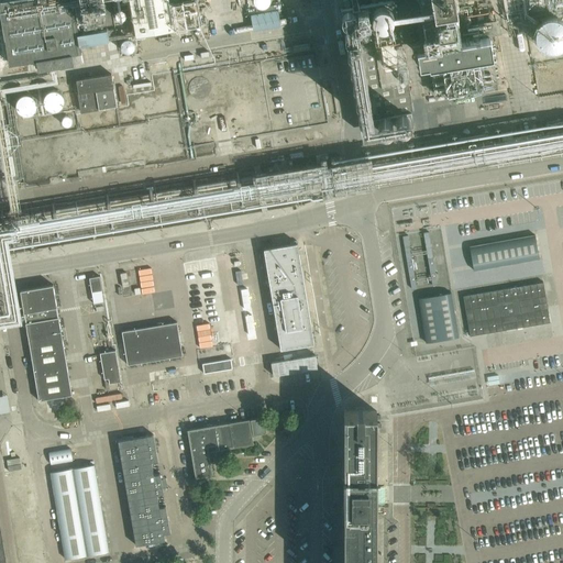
[(81,52),(80,44),(73,0),(0,0),(0,8),(9,64),(36,59),(39,69),(74,63),(73,54),(81,52)]
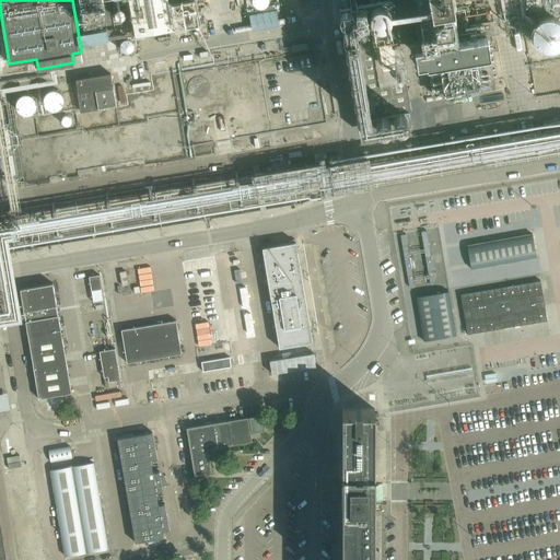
[(172,28),(166,0),(129,0),(135,34),(172,28)]
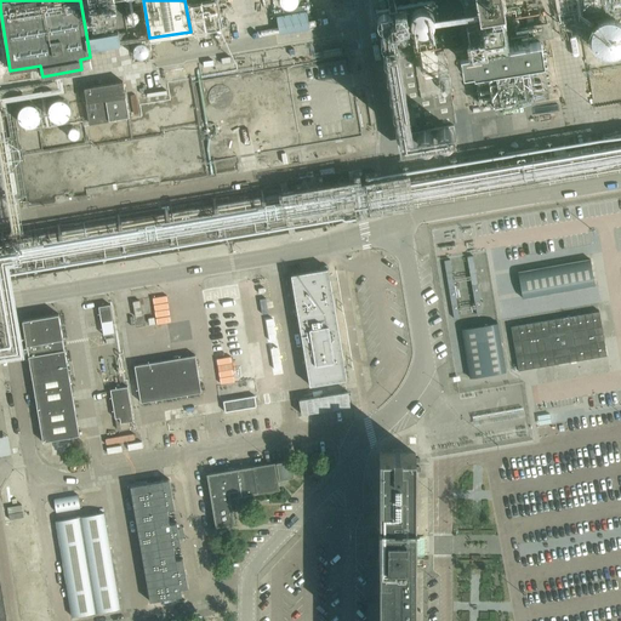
[(415,140),(457,132),(434,0),(376,0),(374,0),(380,39),(397,35),(415,140)]
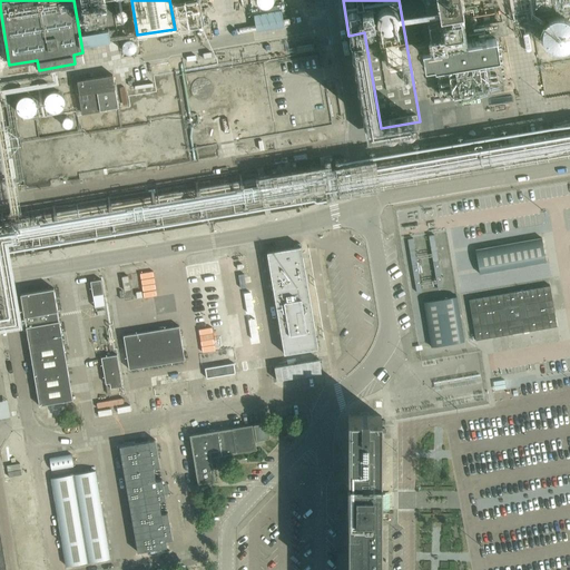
[(282,9),(254,15),(257,32),(285,27),(282,9)]
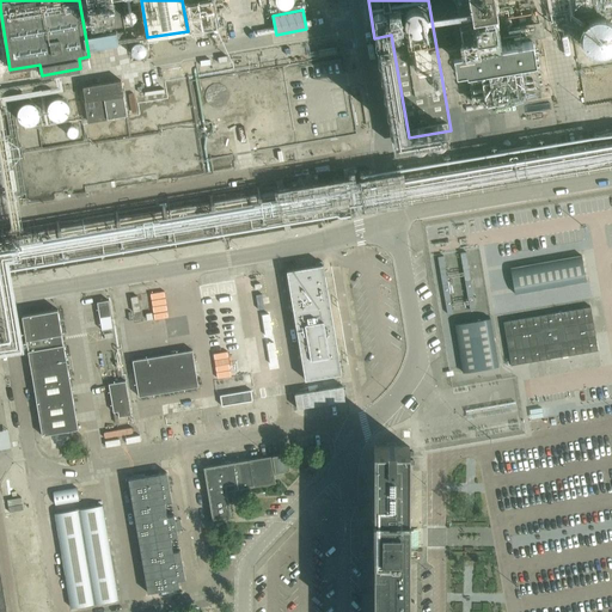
[(585,29),(582,42),(593,56),(607,56),(611,51),(611,24),(609,20),(594,20),(585,29)]
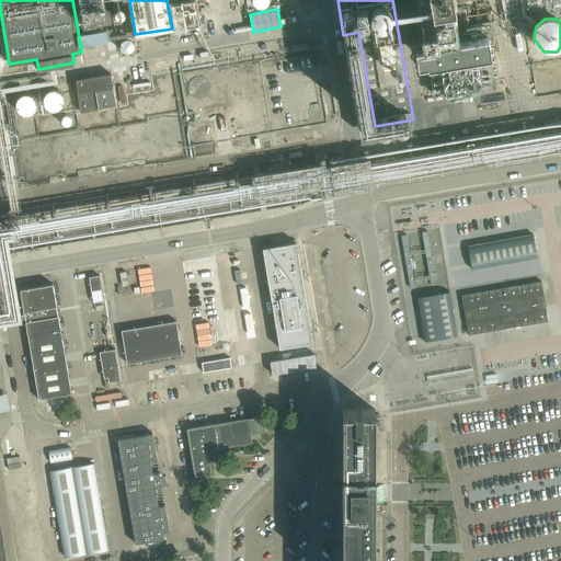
[(489,35),(416,47),(419,65),(428,63),(428,65),(492,54),(489,35)]
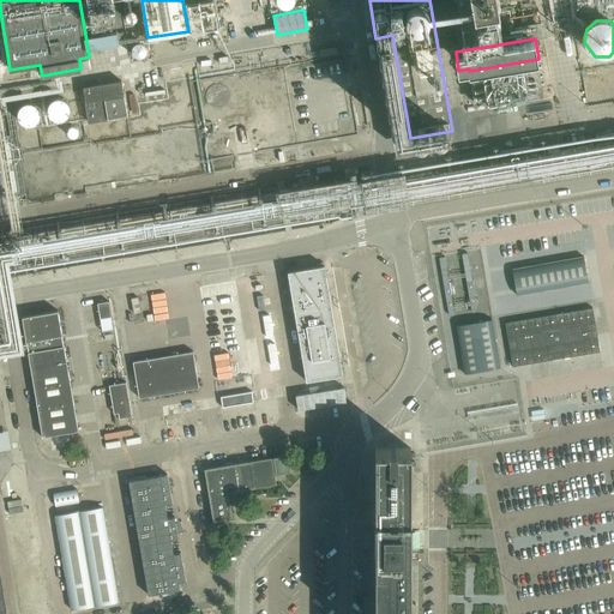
[(149,56),(149,44),(136,44),(136,56),(149,56)]
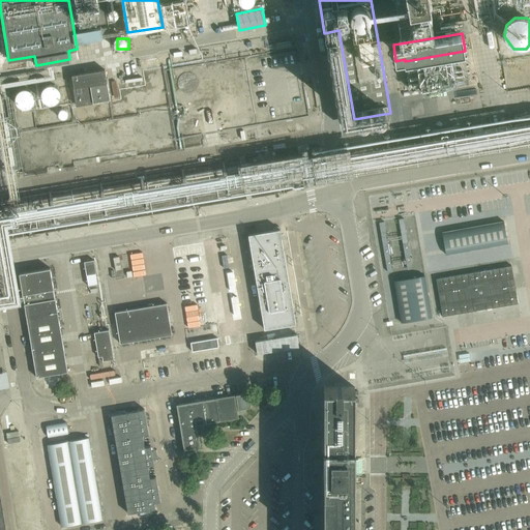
[(77,106),(91,104),(110,100),(105,69),(71,76),(77,106)]
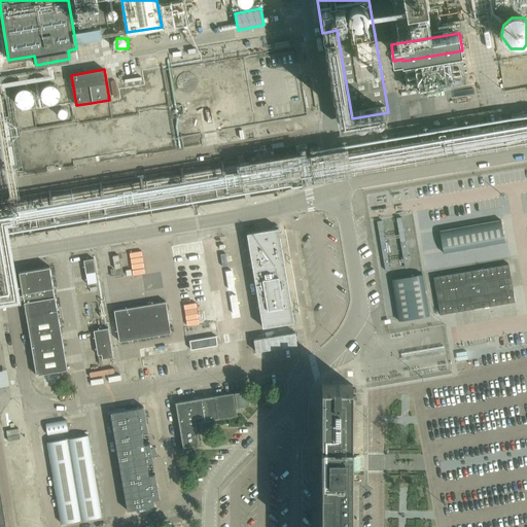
[(60,91),(59,86),(58,84),(56,82),(51,81),(48,81),(46,82),(44,83),(42,86),(42,89),(42,91),(42,93),(44,96),(46,98),(49,99),(54,99),(56,98),(57,97),(59,94),(60,91)]
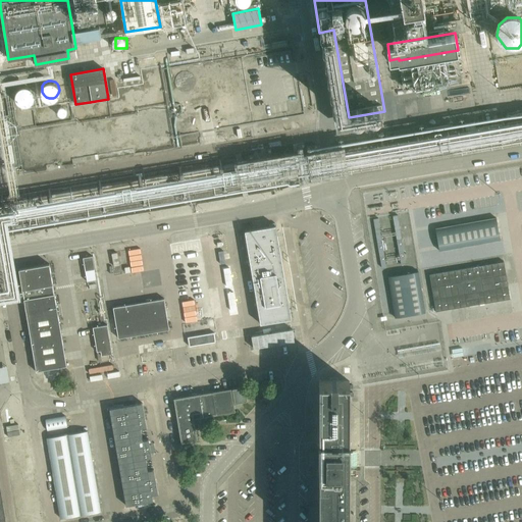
[(34,96),(34,93),(32,89),(29,88),(24,87),(21,87),(19,88),(18,89),(16,92),(15,93),(15,95),(15,98),(15,99),(17,102),(20,104),(23,105),(28,105),(30,104),(31,103),(33,100),(34,96)]
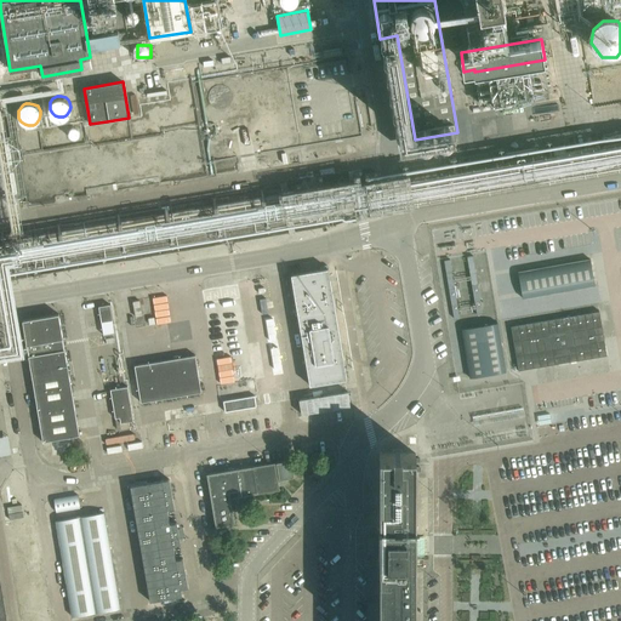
[(590,258),(518,272),(523,298),(594,286),(590,258)]
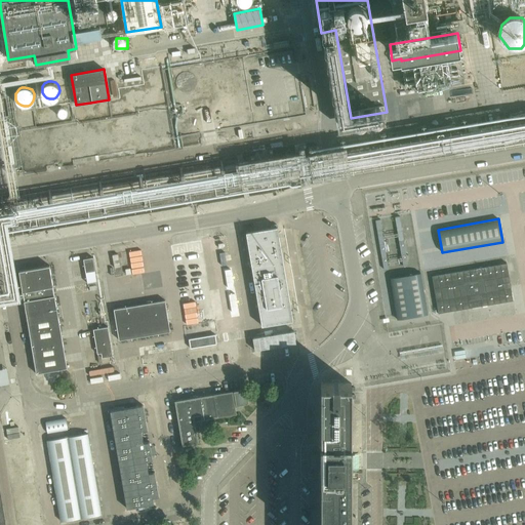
[(245,233),(261,327),(294,321),(278,227),(245,233)]
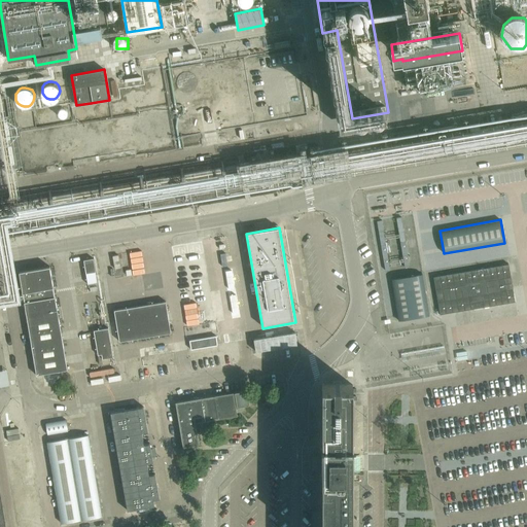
[(99,258),(101,271),(113,269),(112,257),(99,258)]
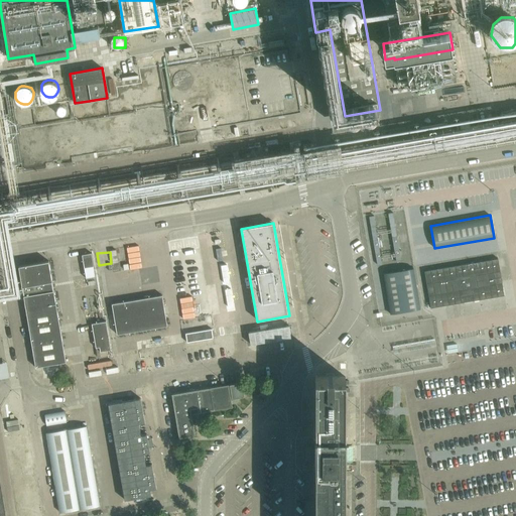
[(86,279),(96,277),(92,253),(82,255),(86,279)]
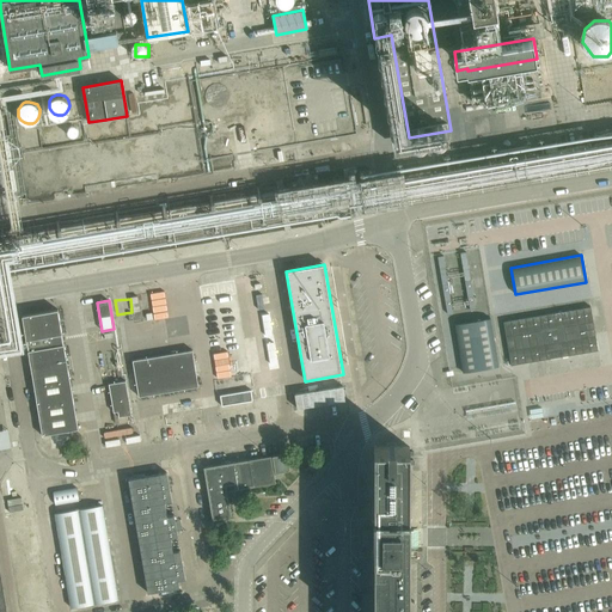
[(598,350),(591,307),(503,322),(510,366),(598,350)]
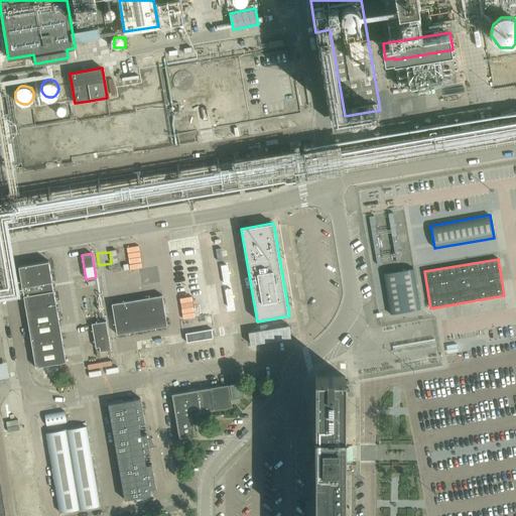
[(36,367),(66,362),(48,261),(18,266),(36,367)]
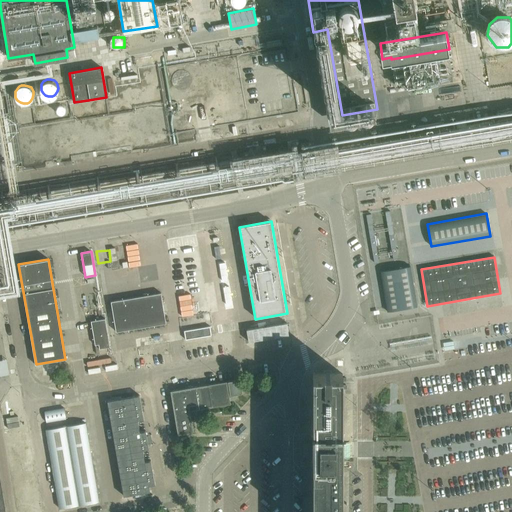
[(387,312),(418,307),(411,266),(381,271),(387,312)]
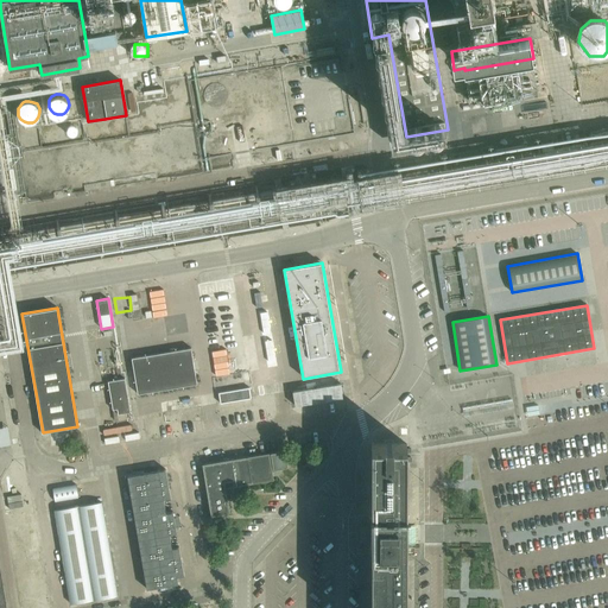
[(132,359),(138,394),(197,384),(191,348),(132,359)]
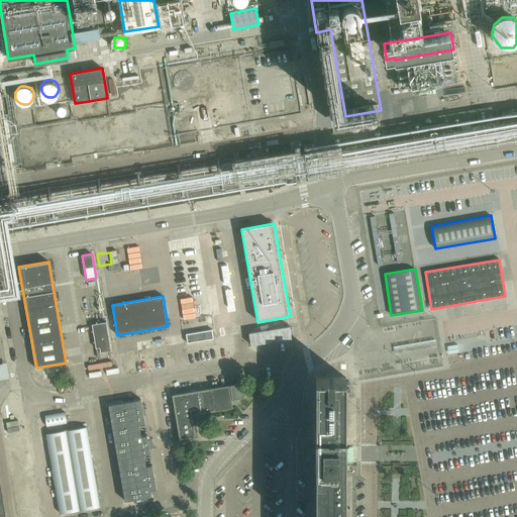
[(231,305),(221,307),(224,319),(234,316),(231,305)]
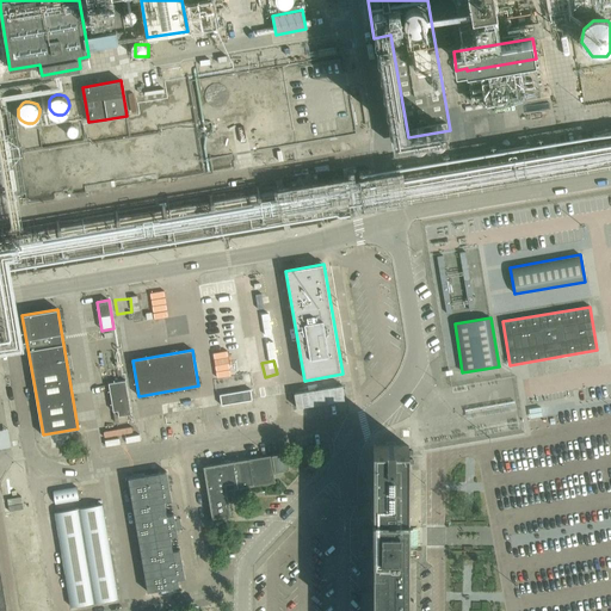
[(113,412),(118,411),(119,417),(130,414),(125,381),(109,383),(113,412)]
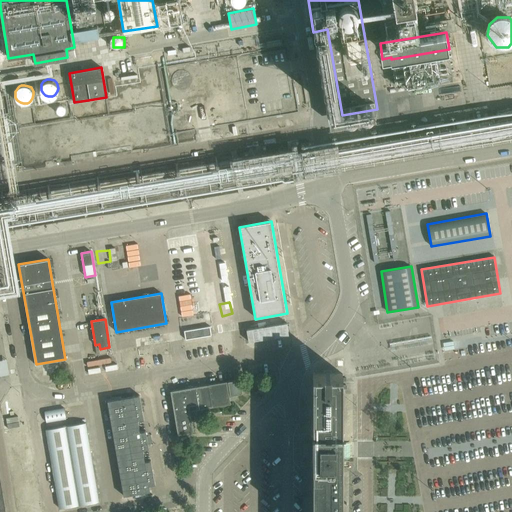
[(247,330),(249,342),(289,335),(287,323),(247,330)]
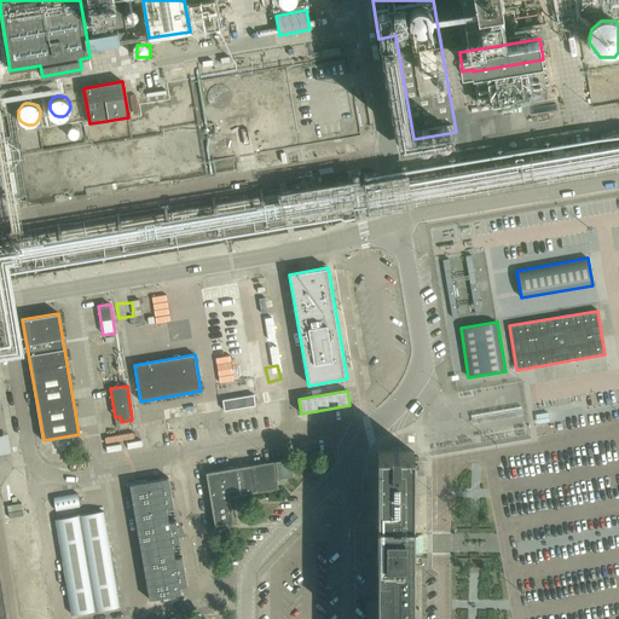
[(223,400),(224,411),(256,405),(254,394),(223,400)]
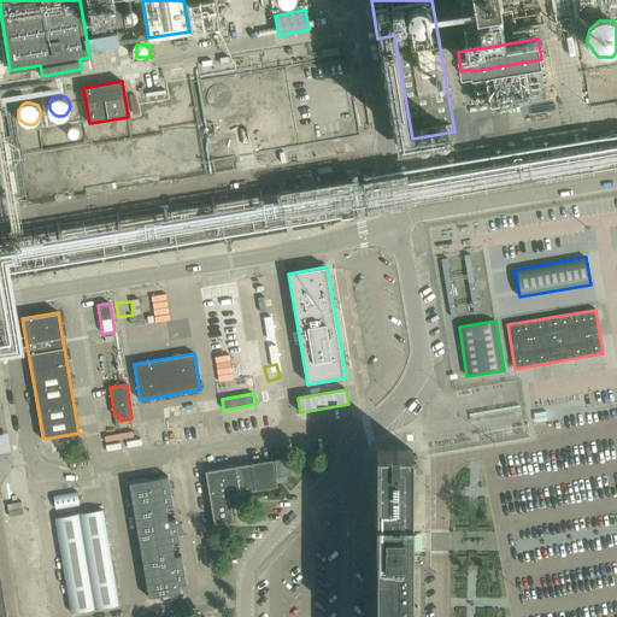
[(0,433),(0,452),(11,451),(10,433),(0,433)]
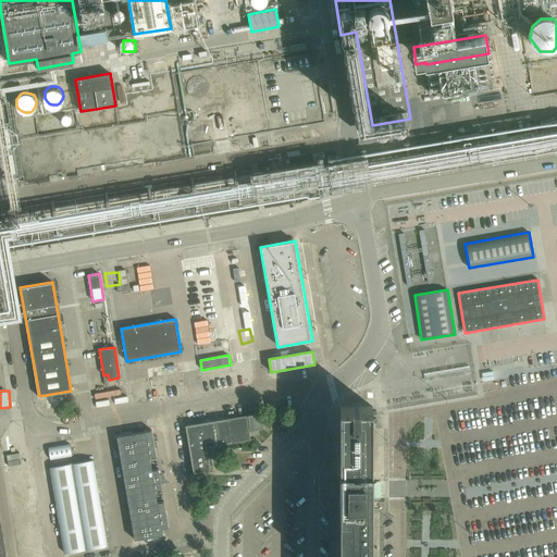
[(338,556),(371,556),(372,486),(372,407),(360,407),(360,405),(353,405),(353,408),(341,407),(338,556)]
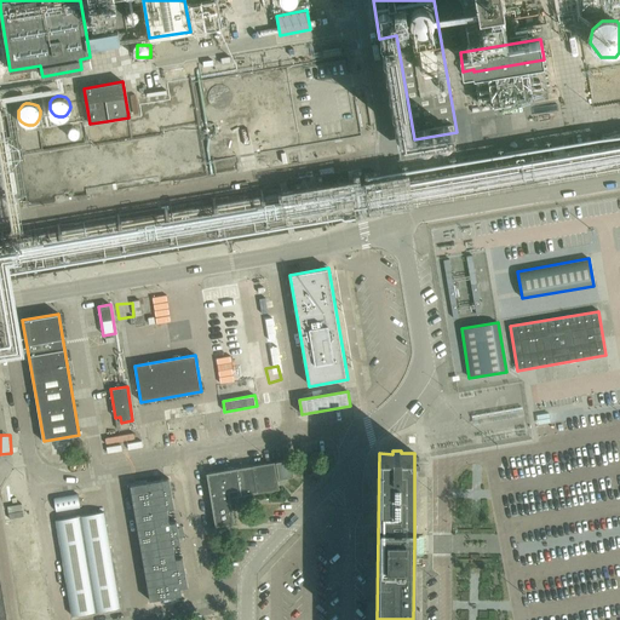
[(292,460),(207,475),(216,526),(234,523),(229,497),(279,488),(277,480),(294,477),(292,460)]
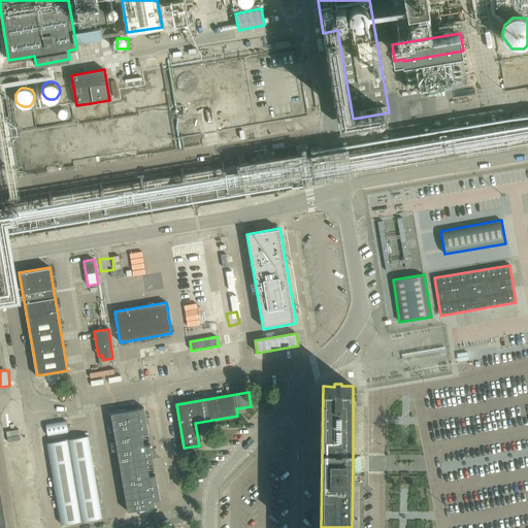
[(144,407),(111,414),(129,512),(156,506),(155,500),(161,499),(159,487),(156,474),(151,475),(149,470),(147,464),(154,463),(153,457),(151,444),(144,446),(143,439),(142,433),(149,432),(144,407)]
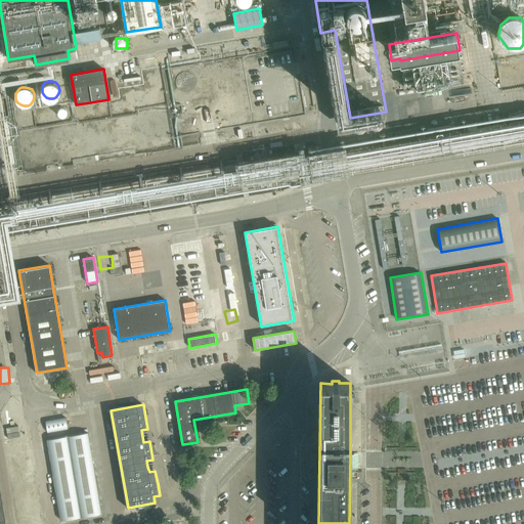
[(66,419),(46,422),(48,433),(68,430),(66,419)]
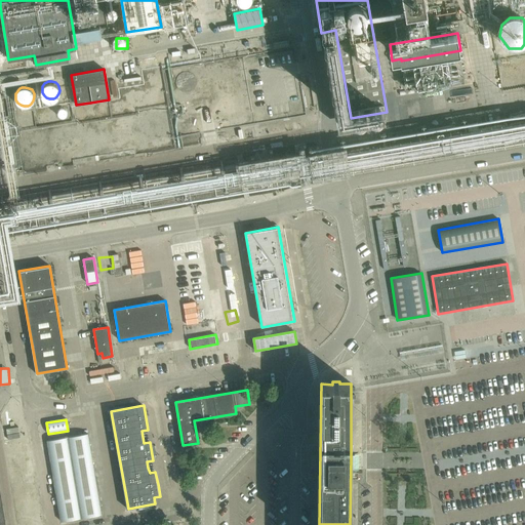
[(89,435),(48,441),(62,521),(103,514),(89,435)]
